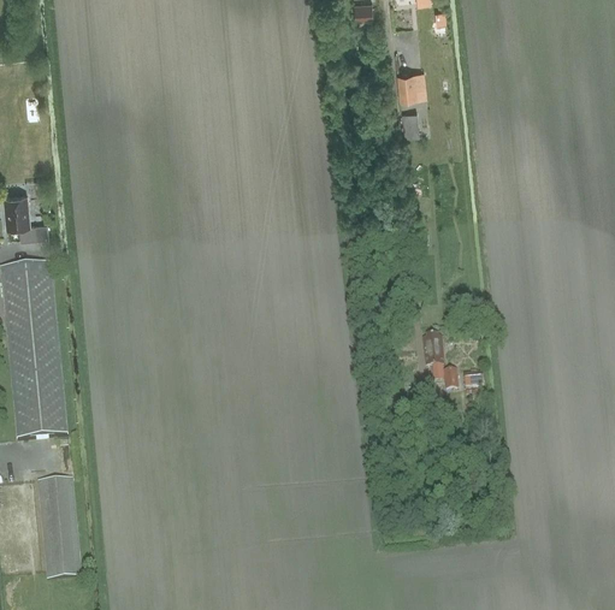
[(362,16),(372,16),(371,0),(353,0),(354,17),(356,17),(356,21),(362,19),(362,16)]
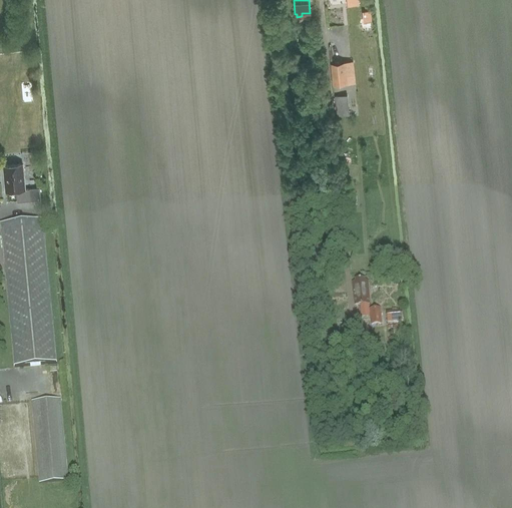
[(332,81),(346,79),(344,57),(330,59),(332,81)]
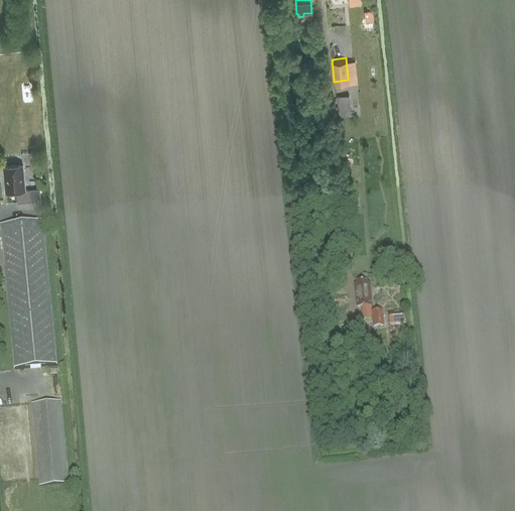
[(24,185),(22,159),(2,161),(5,187),(15,186),(16,199),(39,196),(38,183),(28,184),(28,185),(24,185)]
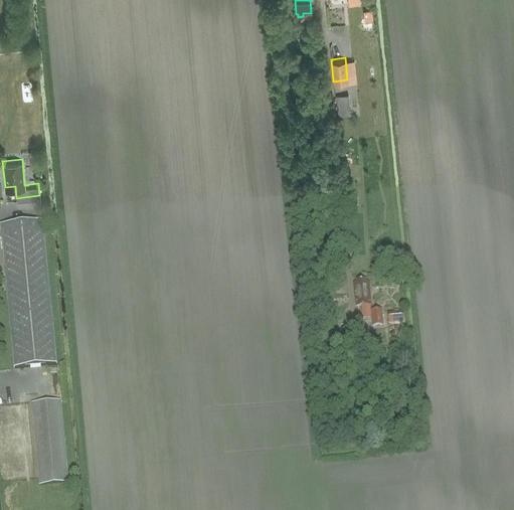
[(41,221),(0,225),(0,235),(13,366),(55,361),(41,221)]
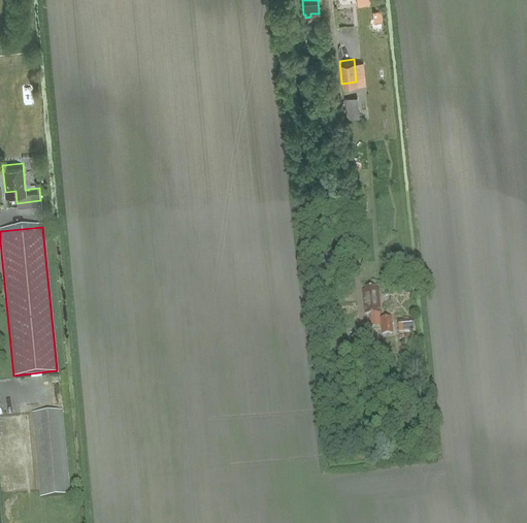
[(374,285),(374,284),(373,282),(364,283),(364,284),(364,285),(361,286),(363,309),(379,307),(376,285),(374,285)]
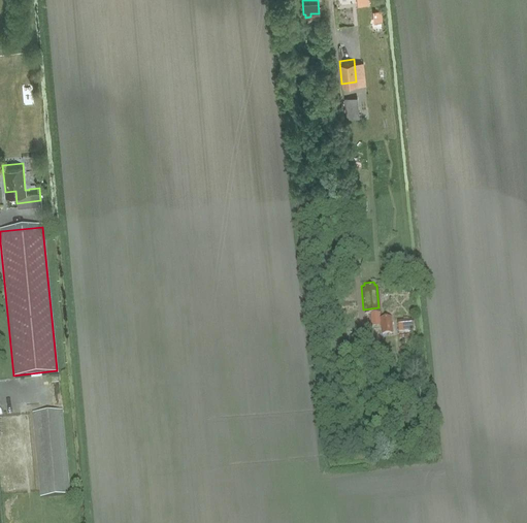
[(370,322),(380,322),(379,308),(369,308),(370,322)]
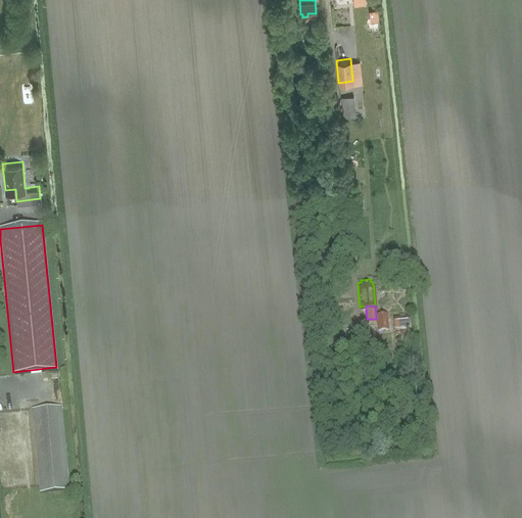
[(386,310),(376,311),(377,327),(388,326),(386,310)]
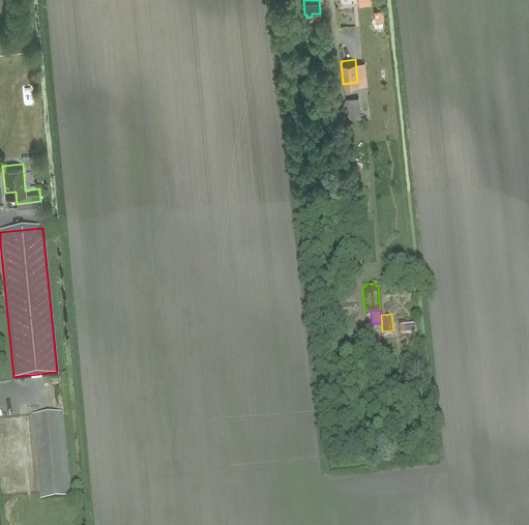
[(399,318),(400,328),(415,328),(414,317),(399,318)]
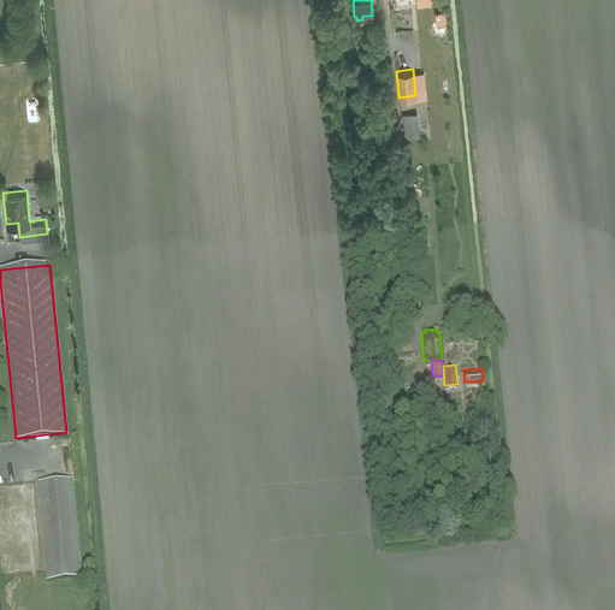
[(36,475),(46,575),(81,572),(71,473),(36,475)]
